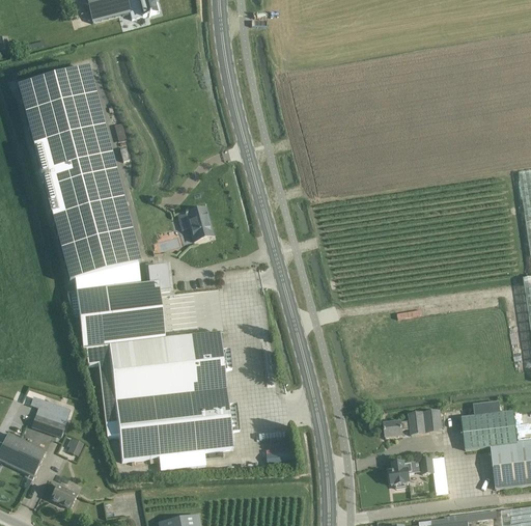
[(131,9),(133,16),(141,14),(141,15),(160,9),(157,0),(154,1),(154,0),(86,0),(92,20),(131,9)]
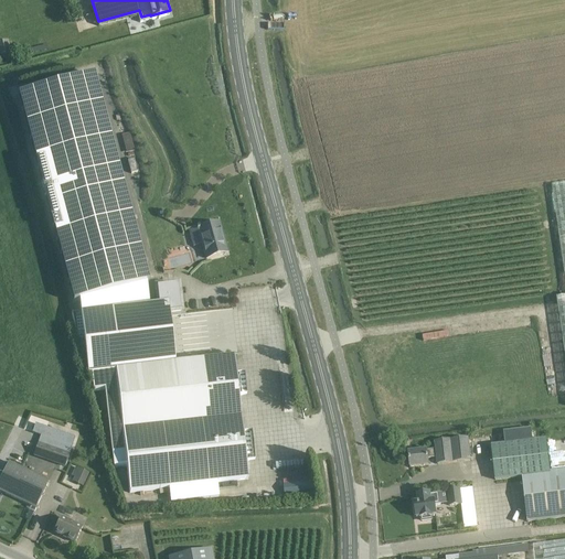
[(159,300),(149,300),(147,278),(149,278),(94,71),(19,90),(74,298),(80,297),(87,369),(91,369),(93,387),(104,385),(113,464),(127,462),(129,487),(247,474),(234,353),(174,359),(169,308),(180,305),(178,280),(157,282),(159,300)]
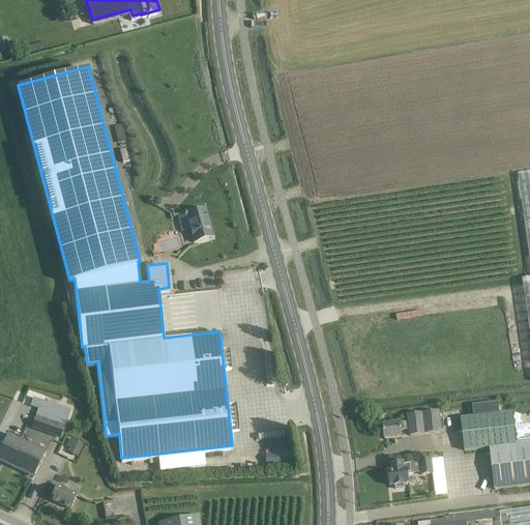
[(529,166),(517,169),(529,258),(529,273),(522,275),(529,331),(529,166)]
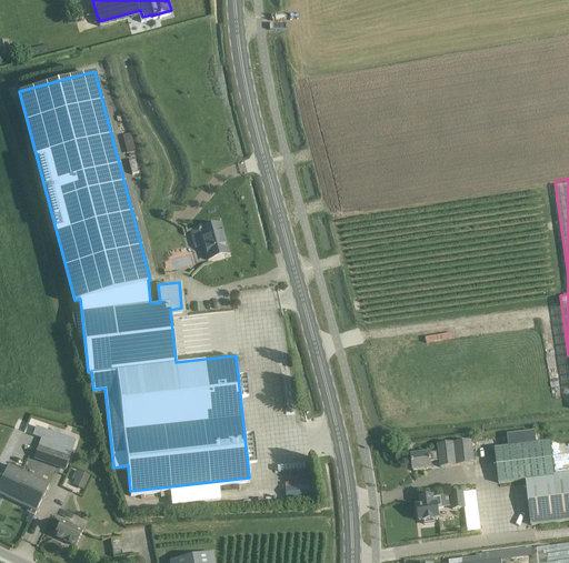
[(208,255),(228,250),(219,220),(191,228),(196,242),(203,240),(208,255)]
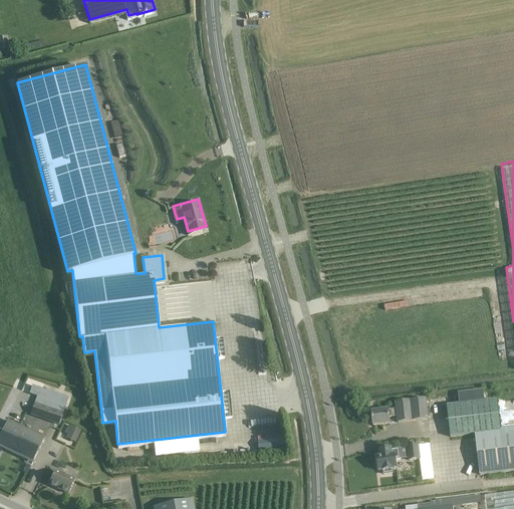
[(484,398),(483,386),(458,389),(459,401),(447,402),(451,433),(475,431),(480,471),(513,467),(513,424),(501,425),(497,396),(484,398)]
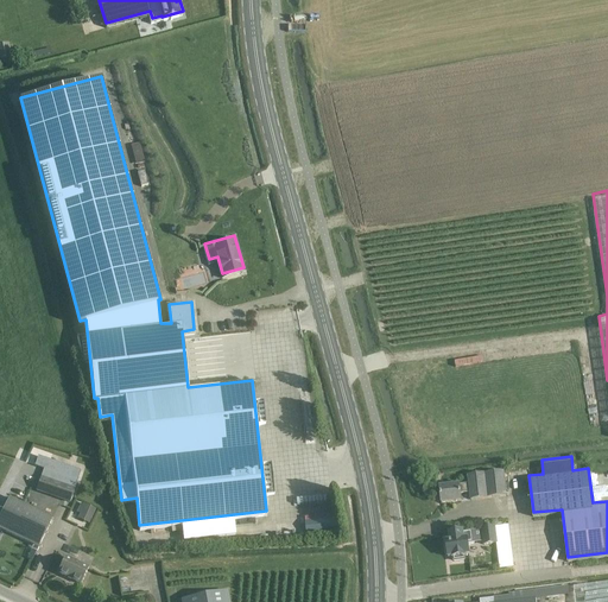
[(42,471),(37,486),(70,496),(75,483),(77,475),(44,463),(42,471)]
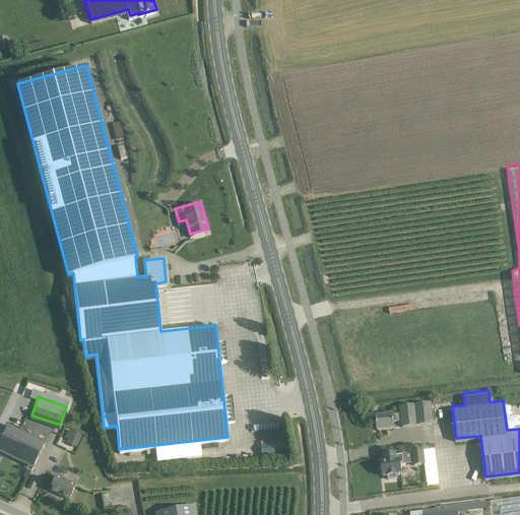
[(394,424),(393,417),(401,416),(401,424),(434,421),(431,399),(399,402),(400,409),(376,412),(377,426),(394,424)]
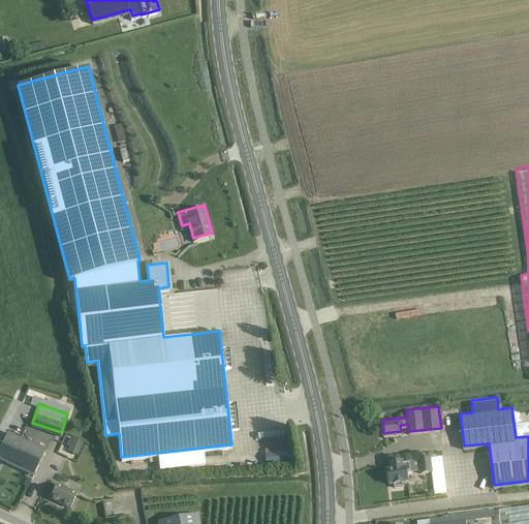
[(8,428),(0,444),(0,456),(33,472),(45,447),(8,428)]
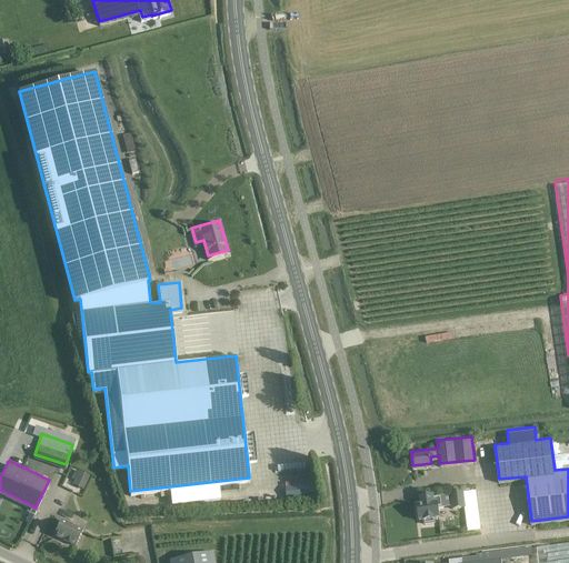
[(76,465),(71,474),(75,475),(72,480),(83,484),(89,472),(76,465)]
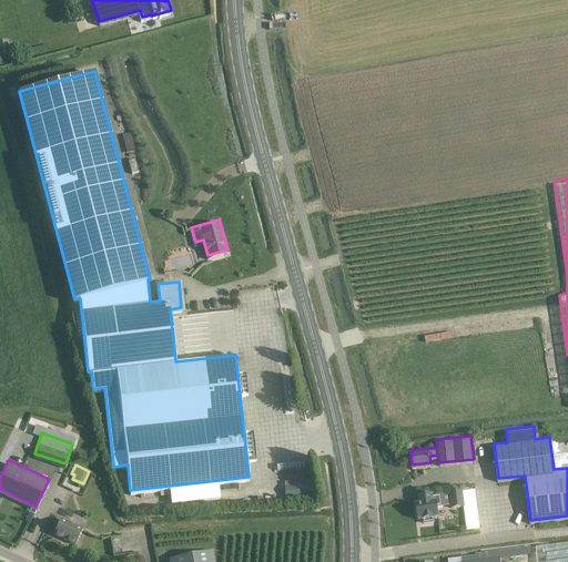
[(464,502),(462,487),(450,489),(432,492),(432,491),(419,492),(421,500),(416,501),(418,515),(422,514),(422,515),(424,515),(424,519),(434,518),(433,514),(435,514),(435,513),(438,512),(437,502),(443,501),(443,499),(452,498),(452,503),(464,502)]
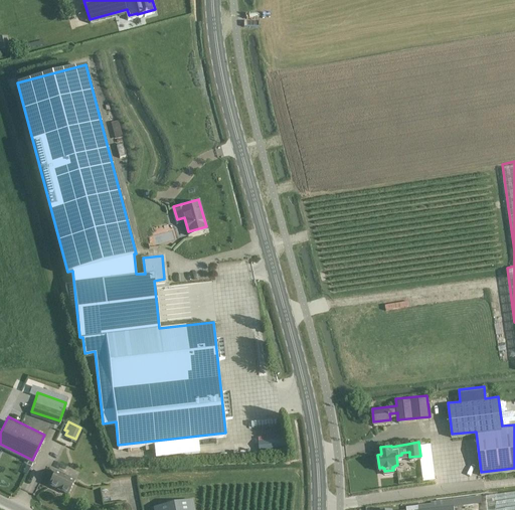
[(55,467),(48,481),(68,490),(74,477),(55,467)]
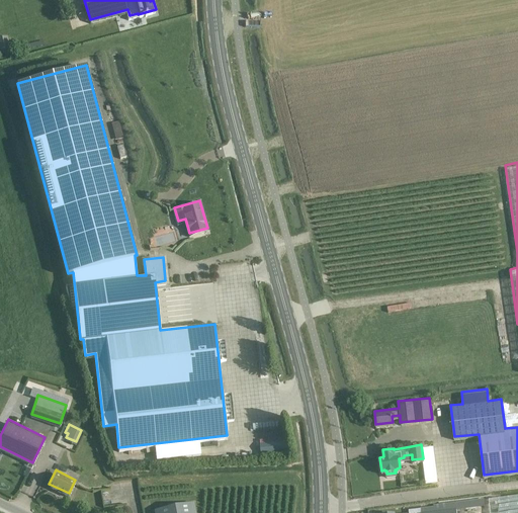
[(485,503),(484,495),(434,501),(433,500),(426,501),(427,504),(409,506),(409,509),(380,512),(379,512),(457,512),(456,506),(485,503)]
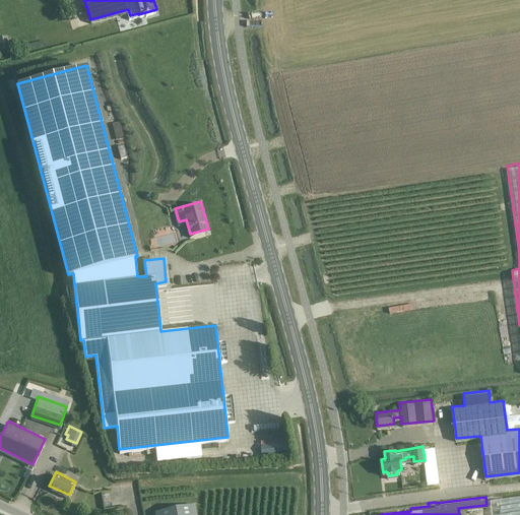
[(197,514),(195,501),(153,509),(154,514),(197,514)]
